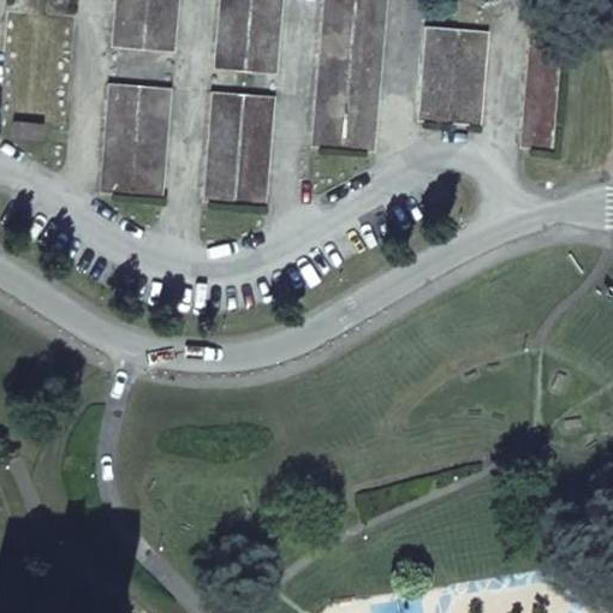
[(117,0),(113,46),(144,48),(148,0),(117,0)]
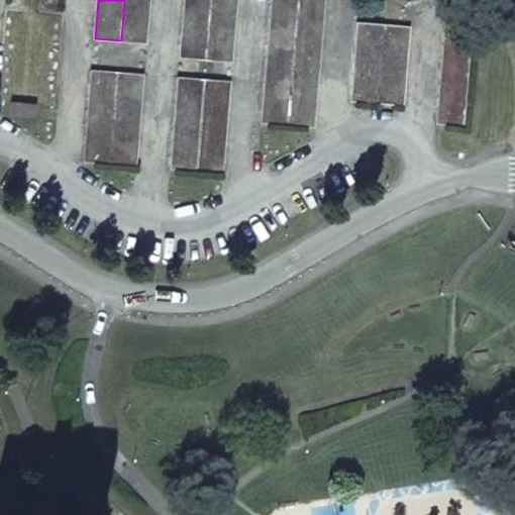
[(147,42),(151,0),(124,0),(121,40),(147,42)]
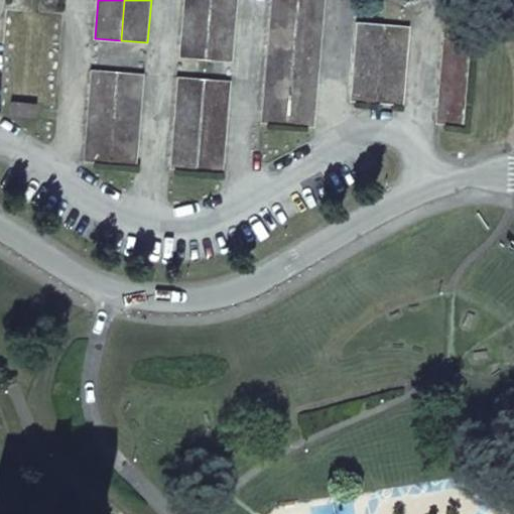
[(184,0),(180,56),(207,58),(211,0),(184,0)]
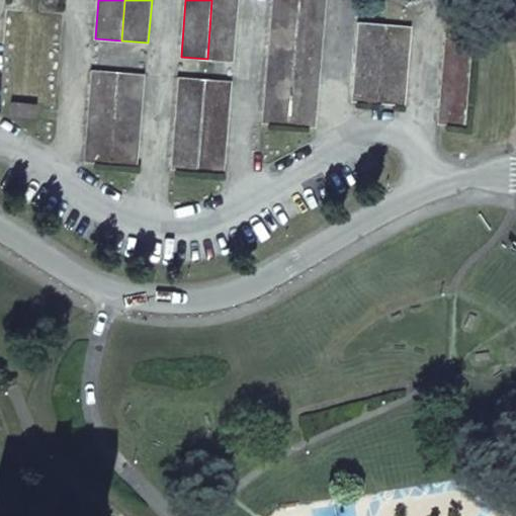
[(235,62),(239,0),(211,0),(207,59),(235,62)]
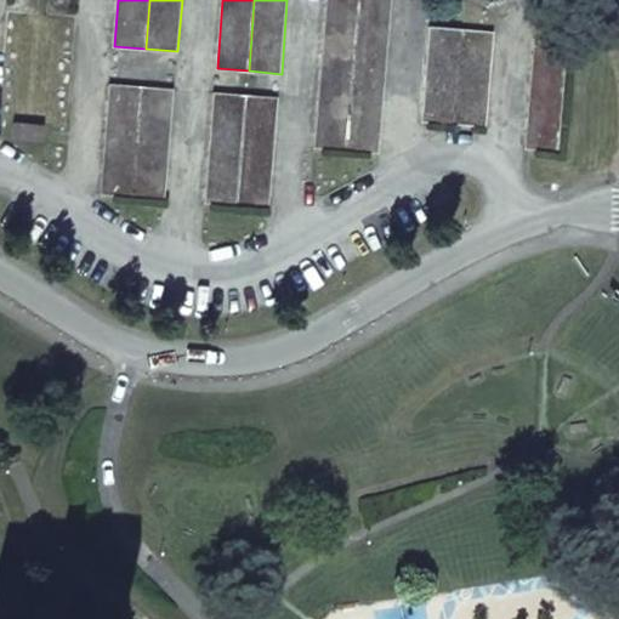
[(327,0),(314,147),(347,148),(359,0),(327,0)]
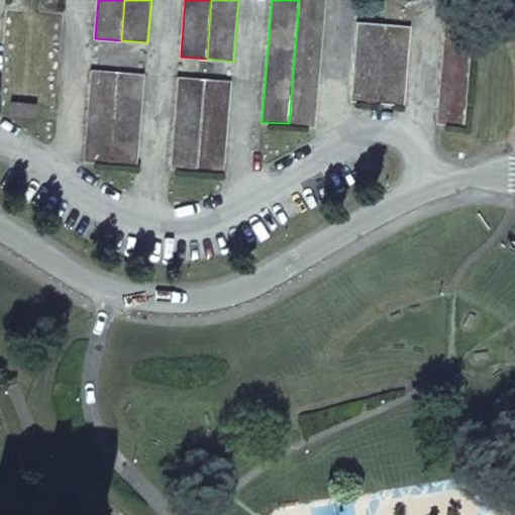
[(316,126),(326,0),(299,0),(289,123),(316,126)]
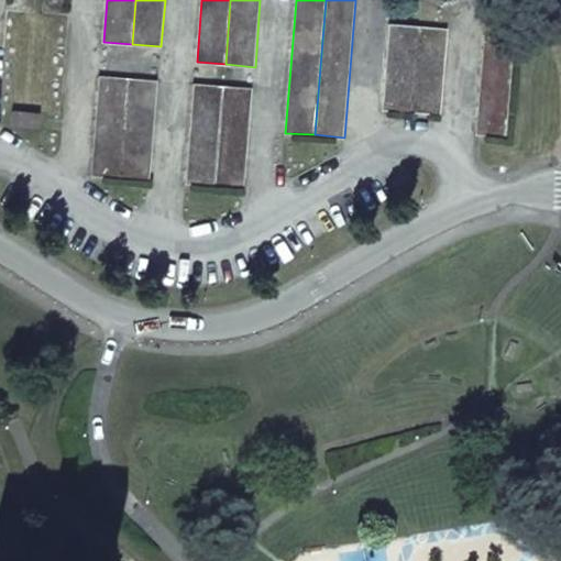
[(507,135),(517,6),(487,3),(477,133),(507,135)]
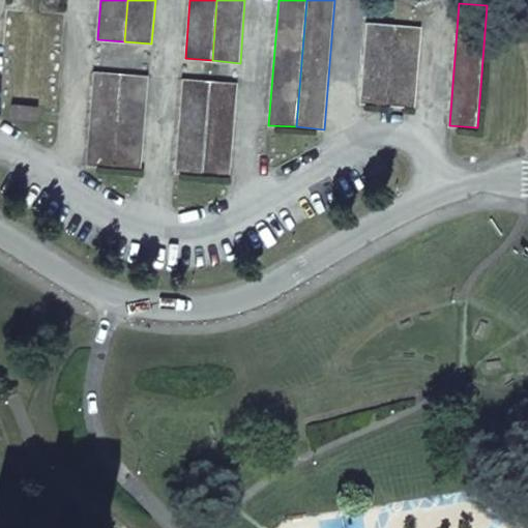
[(360,104),(387,105),(394,24),(368,22),(360,104)]
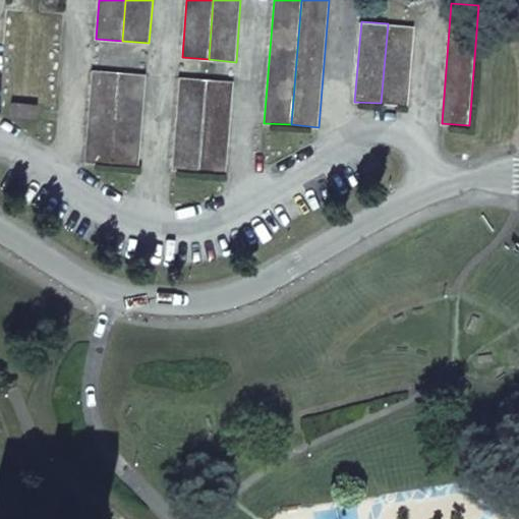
[(409,105),(415,25),(388,23),(381,103),(409,105)]
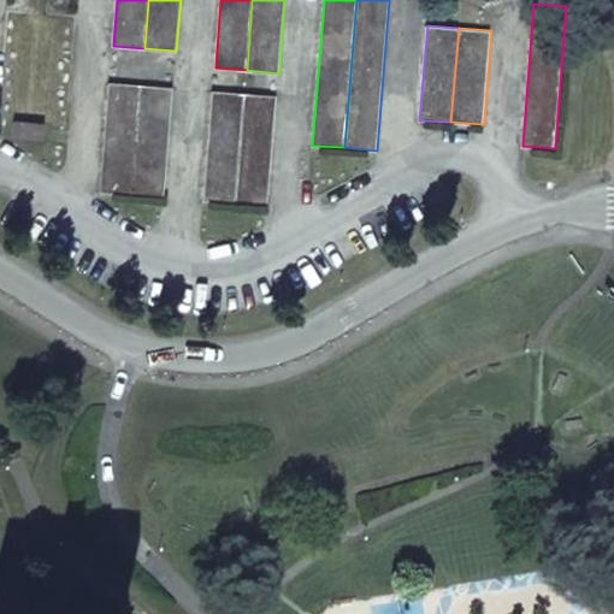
[(101,192),(133,194),(142,84),(110,82),(101,192)]
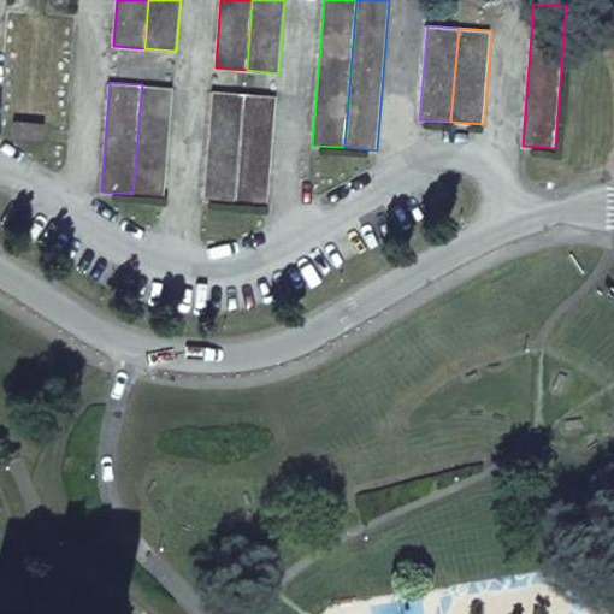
[(164,198),(173,88),(142,84),(133,194),(164,198)]
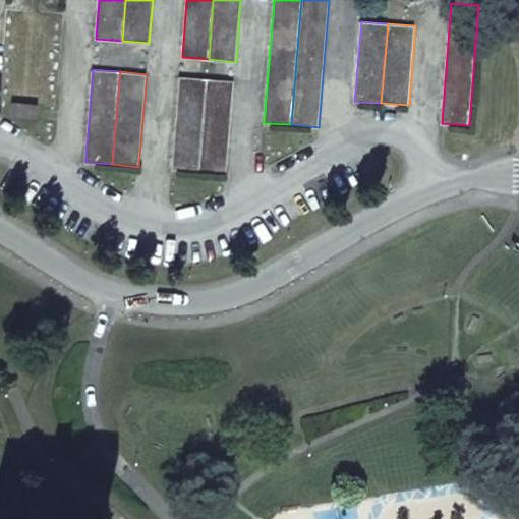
[(173,169),(199,172),(207,78),(180,76),(173,169)]
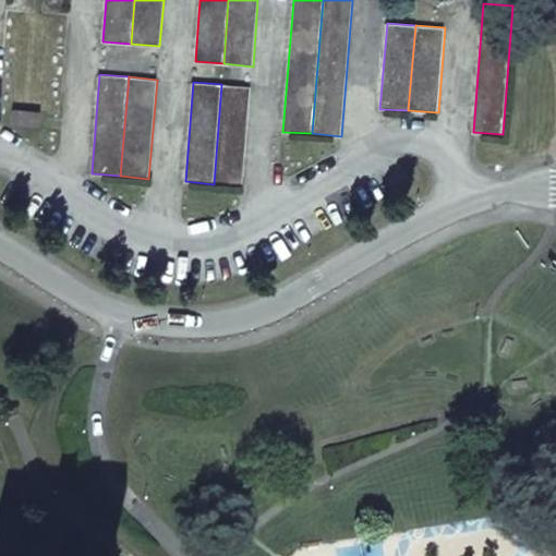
[(243,186),(251,87),(221,84),(214,184),(243,186)]
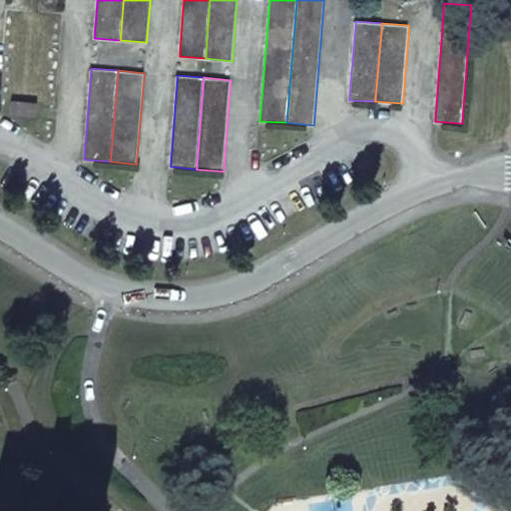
[(37,103),(13,100),(12,113),(36,115),(37,103)]
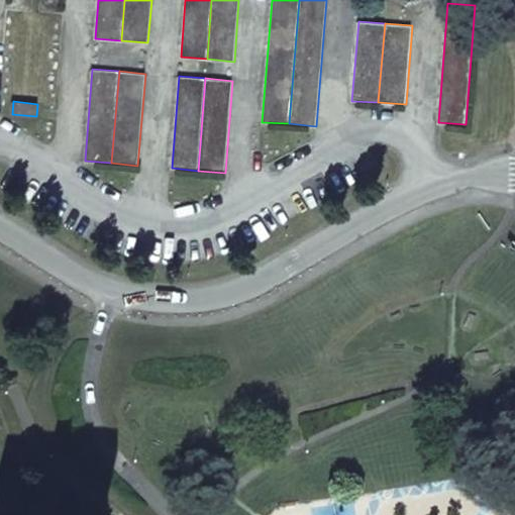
All buildings are outlined.
